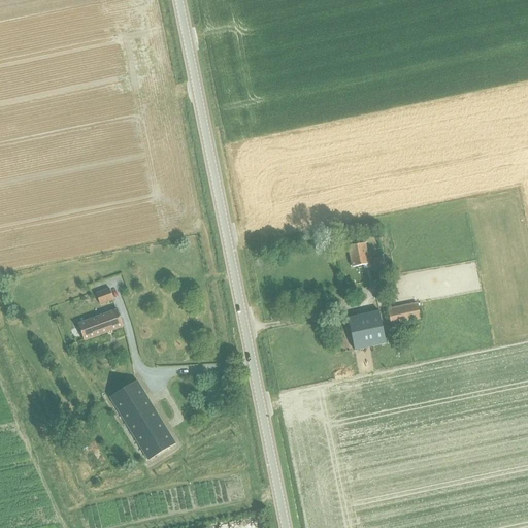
[(364,244),(348,248),(352,268),(366,265),(366,268),(366,269),(384,265),(383,257),(367,260),(364,244)]
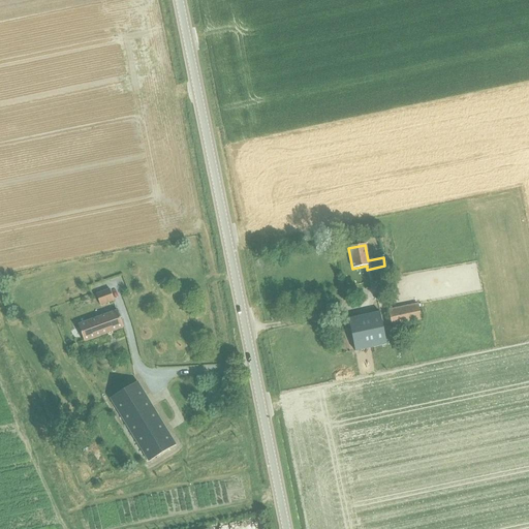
[(100,306),(114,301),(109,289),(95,294),(100,306)]
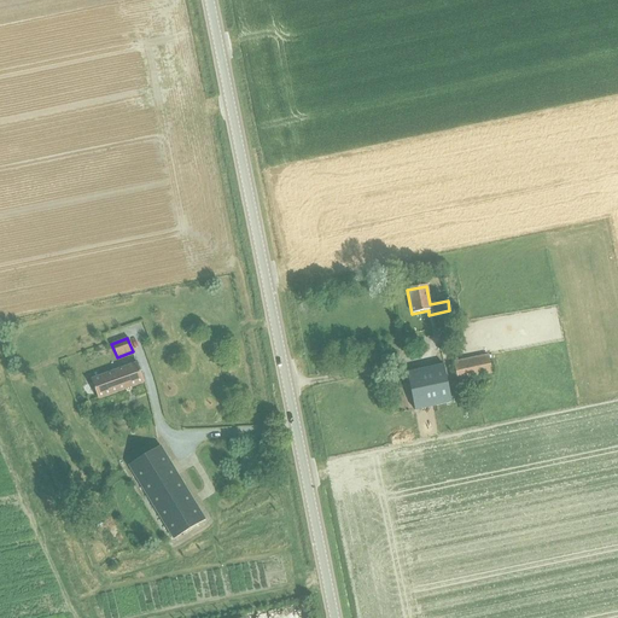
[(454,362),(458,382),(493,374),(488,355),(454,362)]
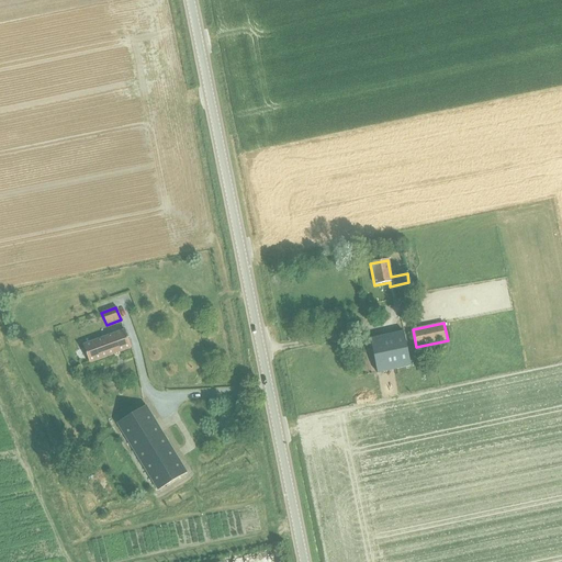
[(89,362),(131,347),(124,329),(82,345),(89,362)]
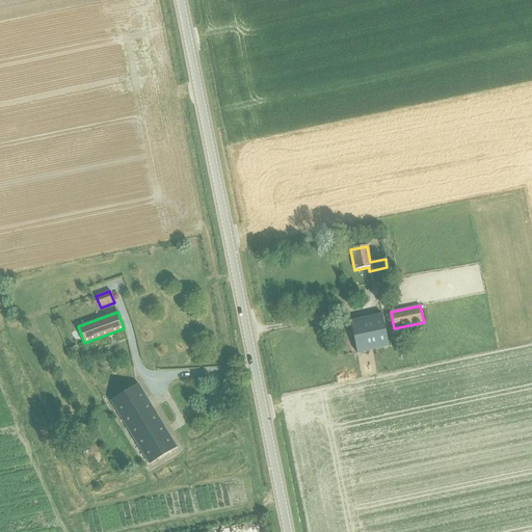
[(357,353),(389,347),(382,314),(351,321),(357,353)]
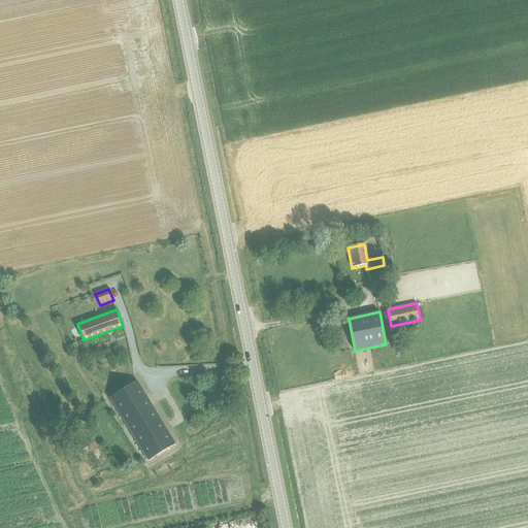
[(147,461),(175,444),(137,382),(109,398),(147,461)]
